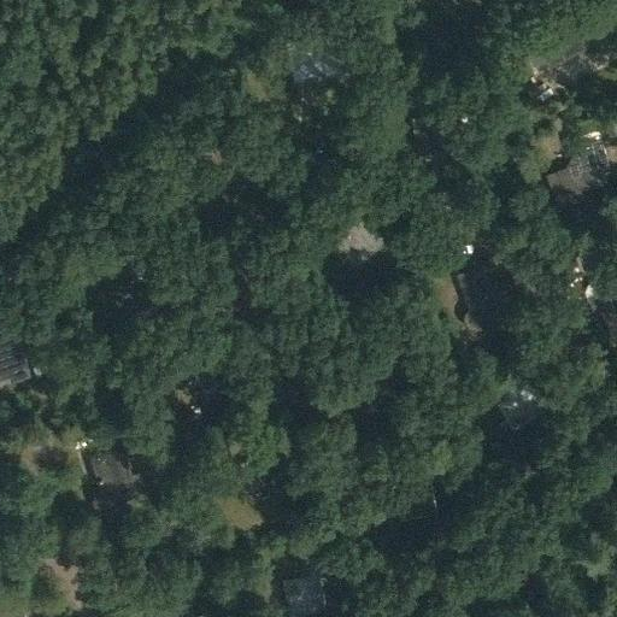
[(587,46),(570,10),(533,28),(551,64),(587,46)]
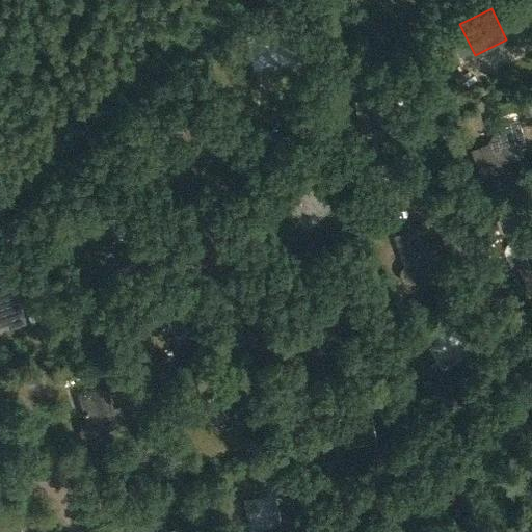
[(303,43),(300,25),(247,34),(254,69),(296,60),(293,44),(303,43)]
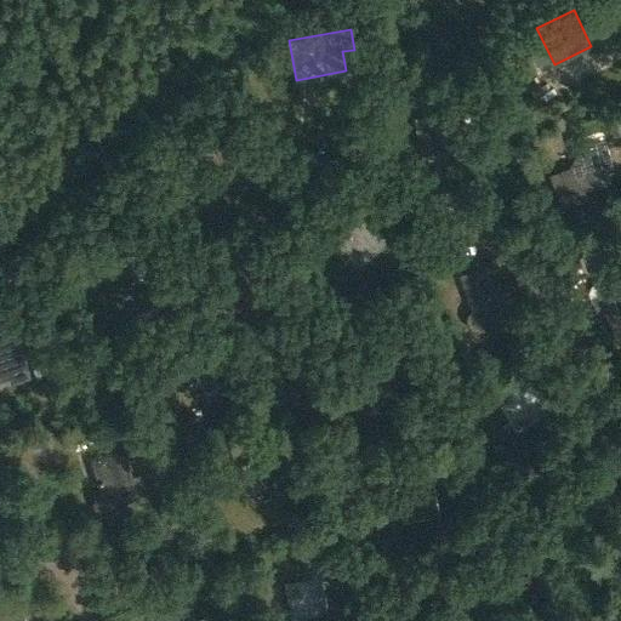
[(616,180),(598,115),(580,120),(584,130),(575,132),(579,148),(570,166),(562,169),(568,193),(616,180)]
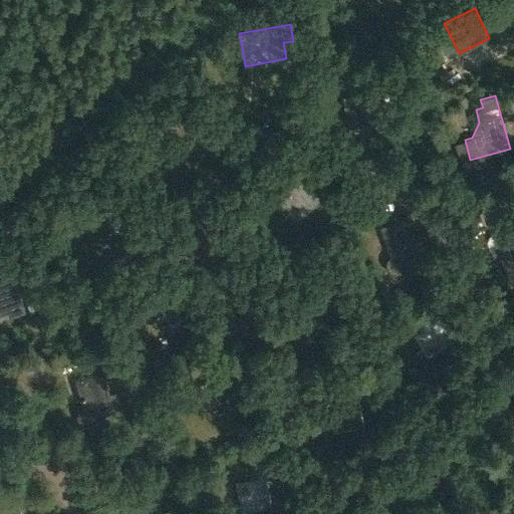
[(323,198),(298,170),(273,192),(298,221),(323,198)]
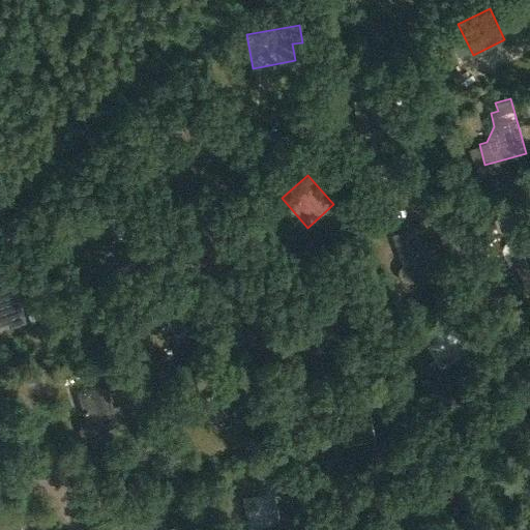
[(401,260),(400,260),(399,261),(398,262),(398,263),(396,263),(396,264),(395,265),(395,266),(394,267),(394,268),(394,269),(394,270),(394,271),(394,272),(395,273),(395,274),(395,275),(396,276),(398,277),(399,278),(400,280),(401,280),(401,281),(402,281),(403,282),(404,282),(405,282),(406,282),(407,282),(408,282),(409,282),(410,282),(411,281),(412,281),(413,280),(414,280),(414,278),(415,277),(416,277),(416,276),(417,275),(417,274),(418,273),(436,266),(434,262),(443,258),(437,244),(430,247),(419,221),(389,233),(401,260)]
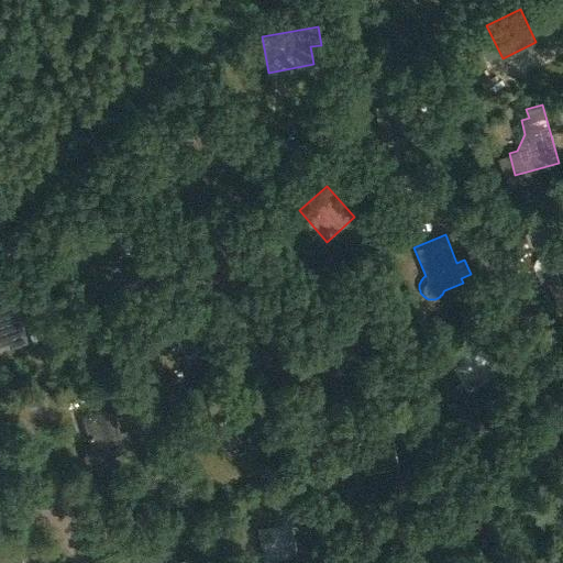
[(562,261),(542,272),(560,307),(562,305),(562,261)]
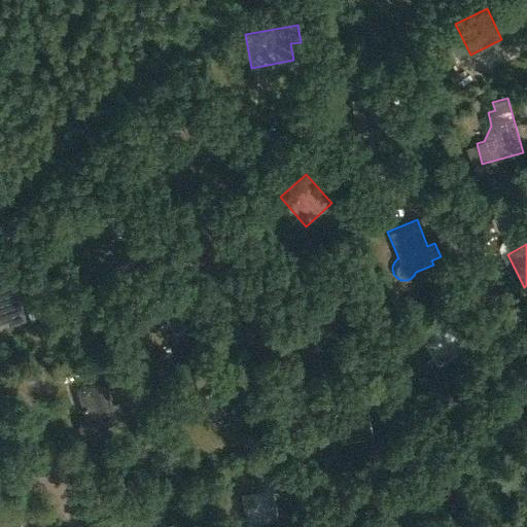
[(10,276),(0,280),(0,322),(8,320),(9,323),(25,318),(10,276)]
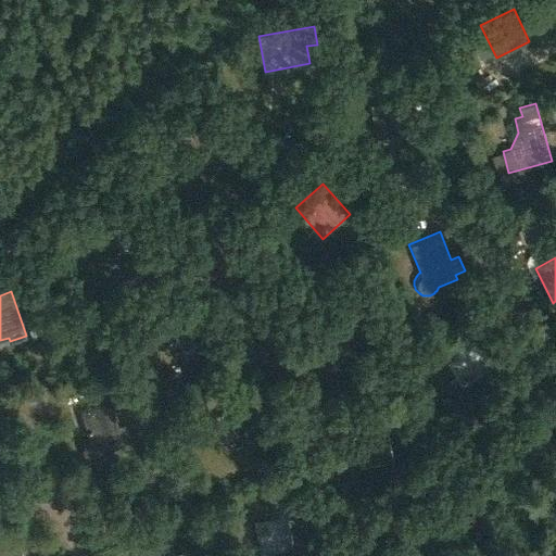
[(474,339),(444,357),(462,386),(491,366),(474,339)]
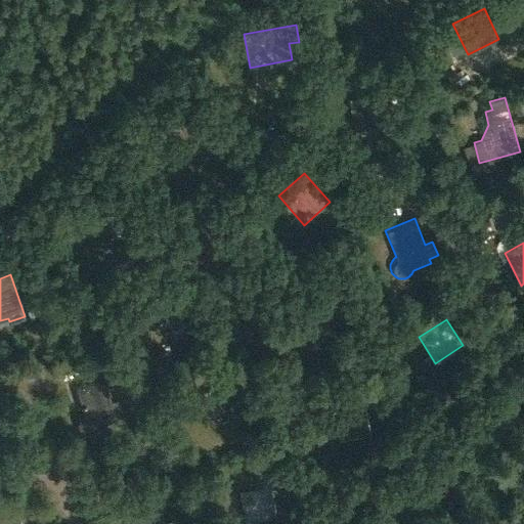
[(82,410),(81,410),(80,411),(79,412),(78,413),(77,413),(77,415),(76,416),(76,417),(75,418),(75,419),(75,420),(75,421),(75,422),(75,423),(75,424),(75,425),(76,426),(76,427),(76,428),(77,428),(78,429),(78,430),(79,431),(80,431),(81,432),(82,432),(83,433),(84,433),(85,433),(86,433),(87,433),(88,433),(89,433),(90,433),(91,433),(91,432),(92,432),(93,431),(94,431),(95,430),(95,429),(96,428),(97,428),(97,427),(98,426),(118,420),(104,377),(75,386),(82,410)]
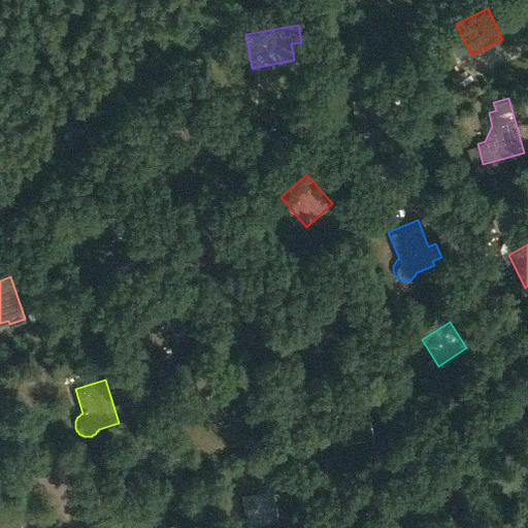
[(274,489),(242,494),(246,523),(278,519),(274,489)]
